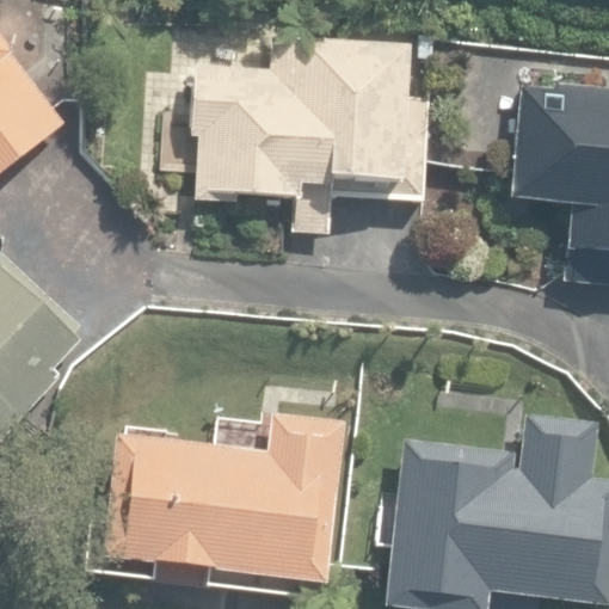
[(293,228),(330,231),(332,196),(424,202),(431,96),(417,94),(420,42),(271,32),(269,69),(196,65),(191,136),(200,136),(196,200),(239,202),(239,192),(295,196),(293,228)]
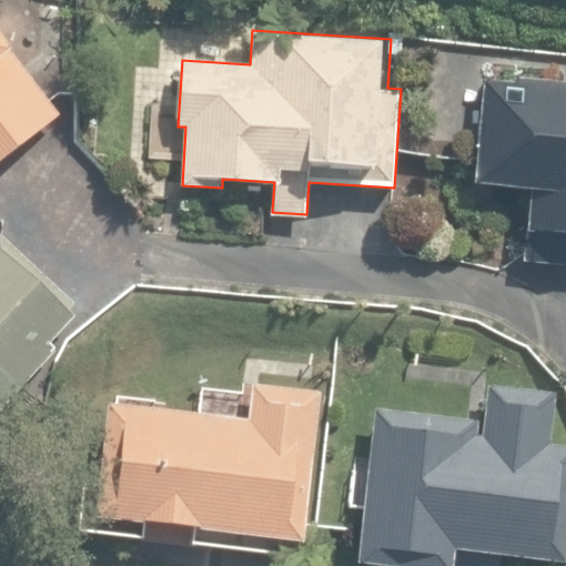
[(0,163),(61,119),(0,31),(0,163)]
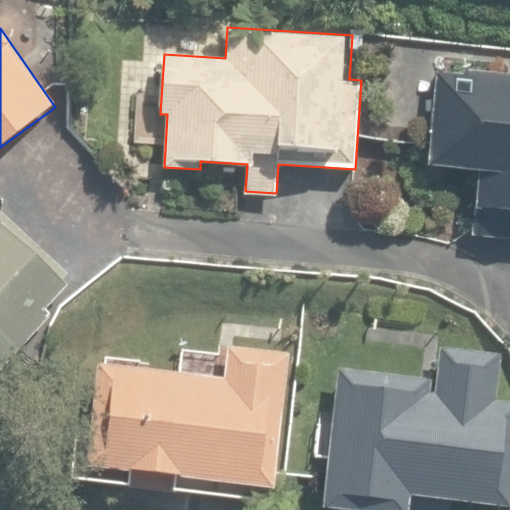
[(471,232),(509,236),(509,75),(438,68),(428,165),(477,170),(471,232)]
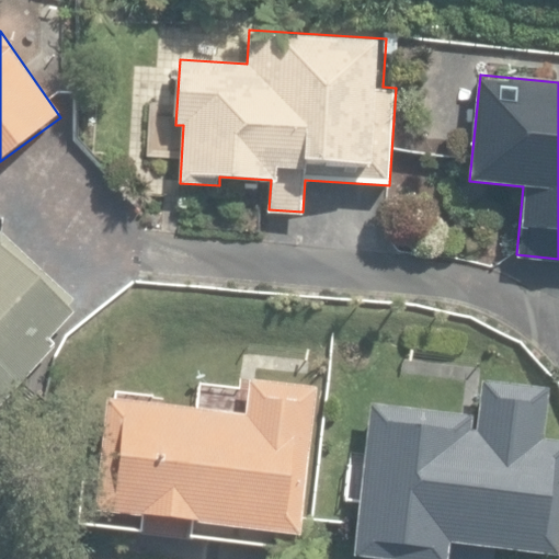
[(92,526),(276,548),(278,531),(301,533),(320,385),(252,376),(248,413),(107,396),(92,526)]
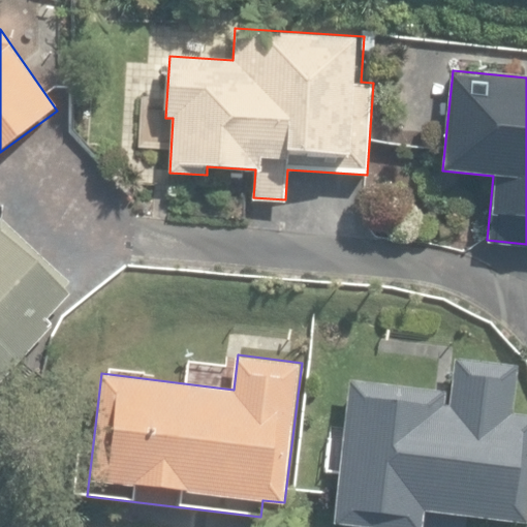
[(330,525),(348,526),(464,526),(465,516),(526,523),(526,415),(510,413),(517,367),(451,358),(446,394),(349,380),(330,525)]
